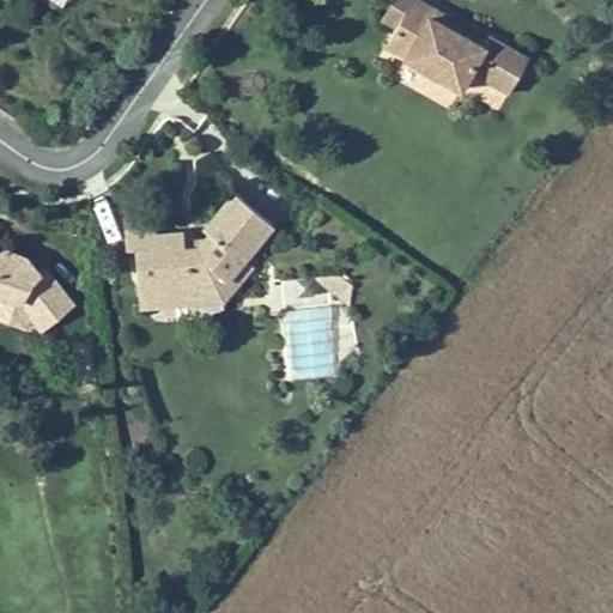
[(85,5),(78,0),(64,0),(80,11),(85,5)]
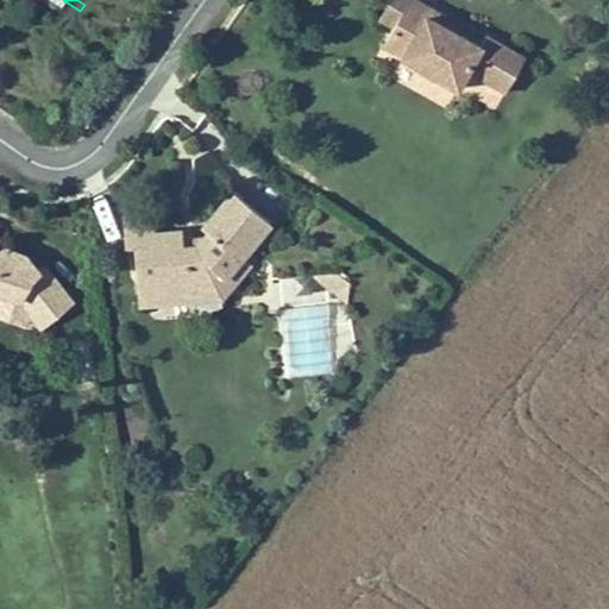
[(391,30),(407,0),(389,0),(385,7),(377,23),(391,30)]
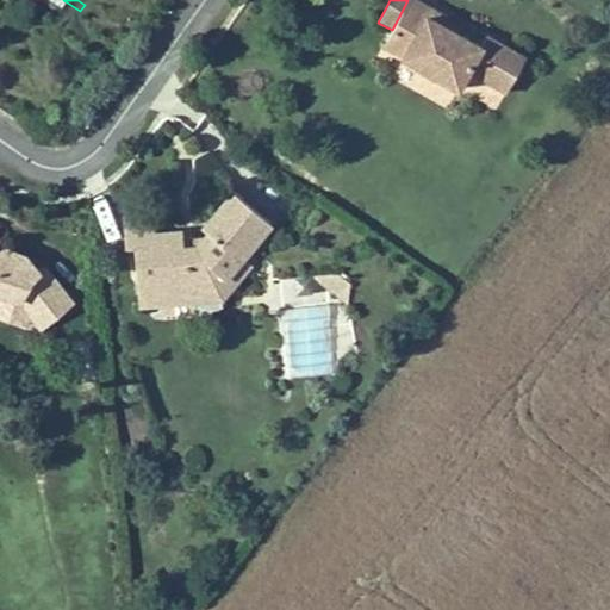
[(410,41),(404,53),(465,85),(472,73),(504,89),(523,54),(486,33),(481,43),(462,32),(444,23),(448,16),(449,12),(425,0),(408,0),(392,30),(410,41)]
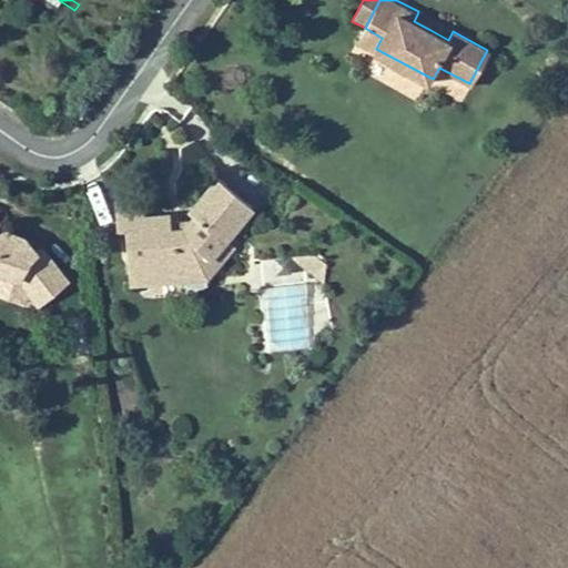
[(434,23),(417,14),(414,21),(430,30),(434,23)]
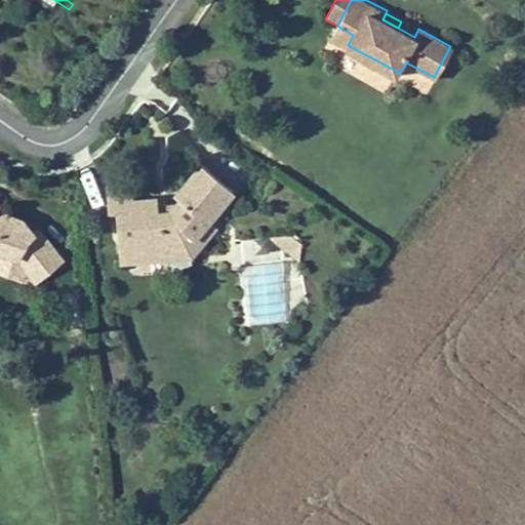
[(348,45),(353,35),(337,26),(332,36),(348,45)]
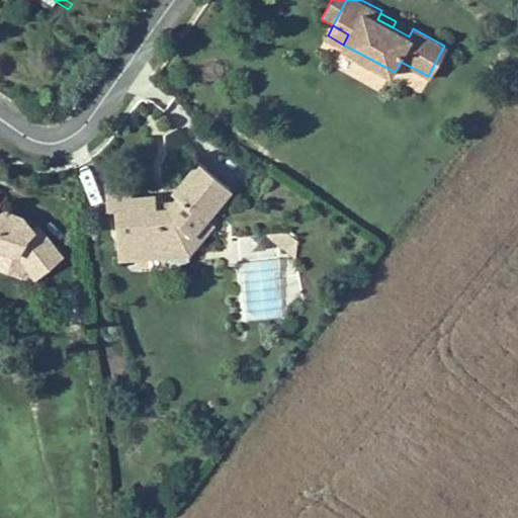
[(125,181),(103,181),(104,206),(114,206),(114,231),(136,231),(136,253),(171,252),(187,232),(197,241),(219,217),(211,209),(229,188),(197,162),(174,190),(181,195),(174,203),(166,212),(149,213),(150,203),(150,194),(125,194),(125,181)]
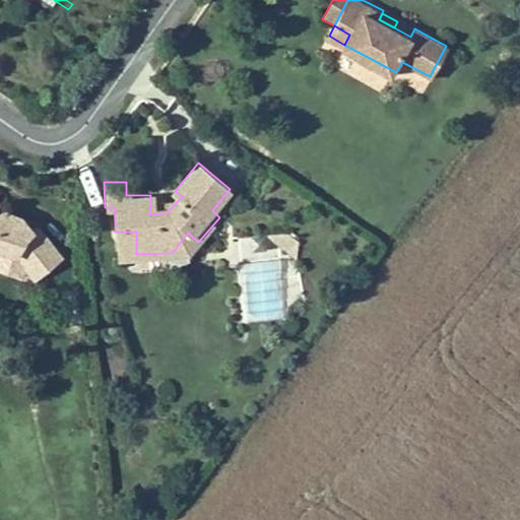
[(175,204),(150,204),(149,214),(167,213),(175,204)]
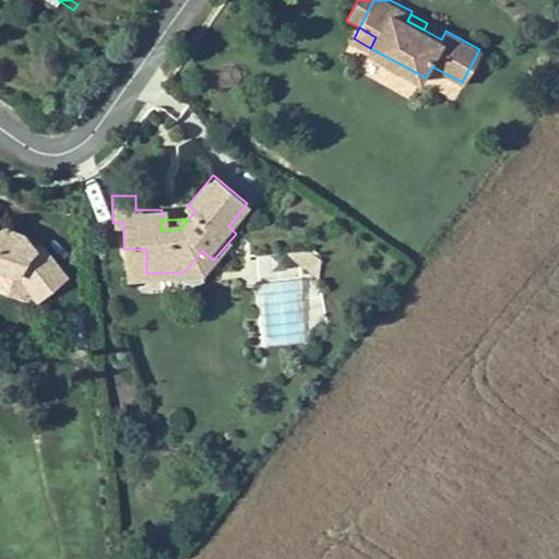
[(21,236),(6,232),(0,232),(0,272),(19,274),(39,299),(68,276),(43,244),(37,248),(26,234),(21,236)]
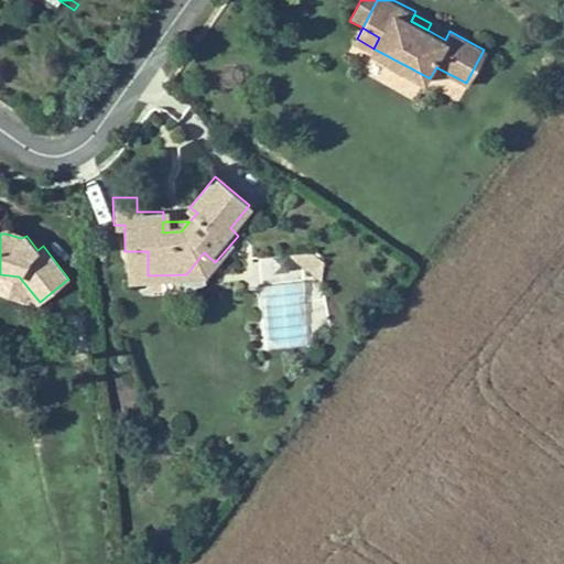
[(148,251),(125,251),(126,277),(148,275),(148,251)]
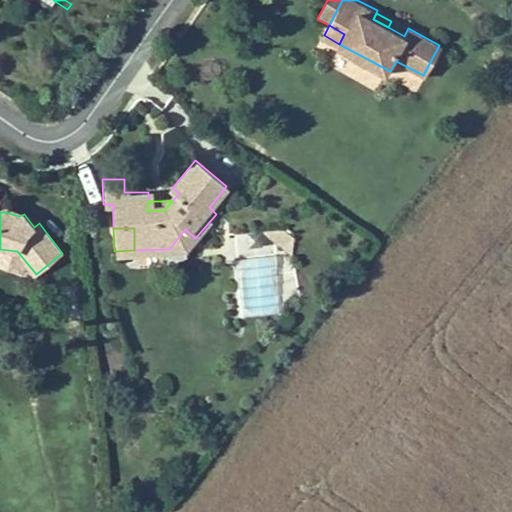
[(187,249),(195,238),(185,229),(169,249),(187,249)]
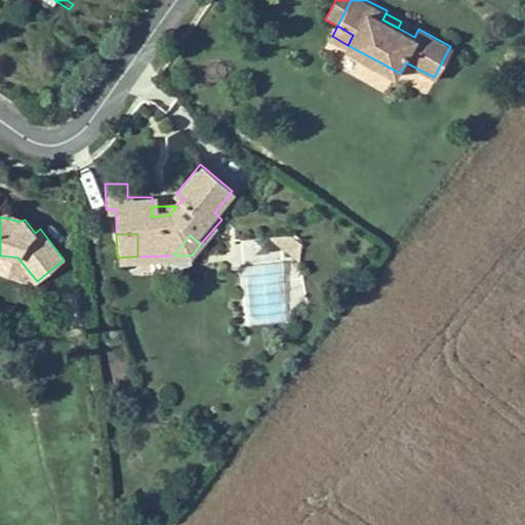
[(271,236),(271,239),(299,264),(300,264),(301,243),(293,236),(271,236)]
